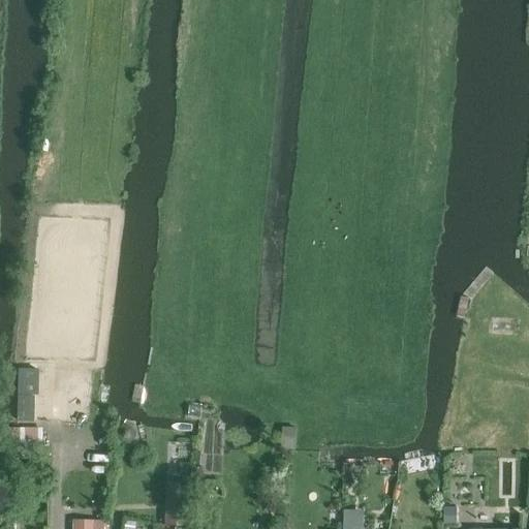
[(103,419),(102,432),(112,433),(113,421),(103,419)]
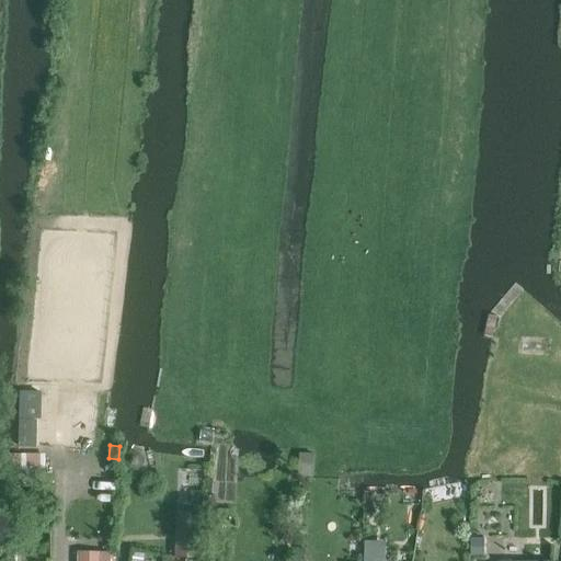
[(313,491),(315,478),(316,455),(300,453),(299,474),(301,476),(301,490),(313,491)]
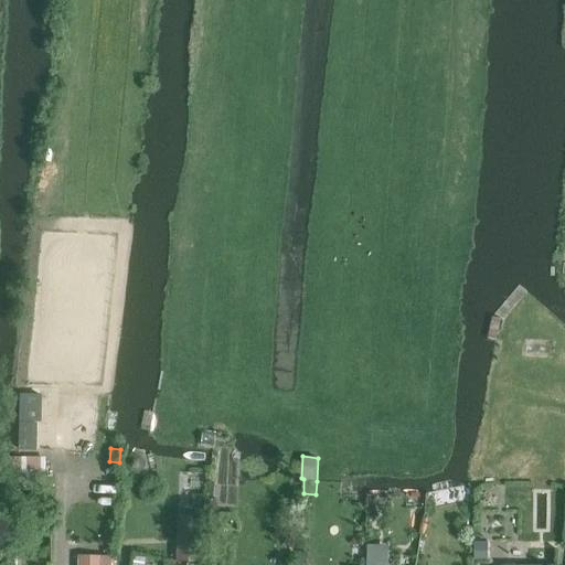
[(2,471),(3,471),(2,510),(18,510),(19,488),(43,488),(44,471),(46,471),(46,457),(3,457),(2,471)]
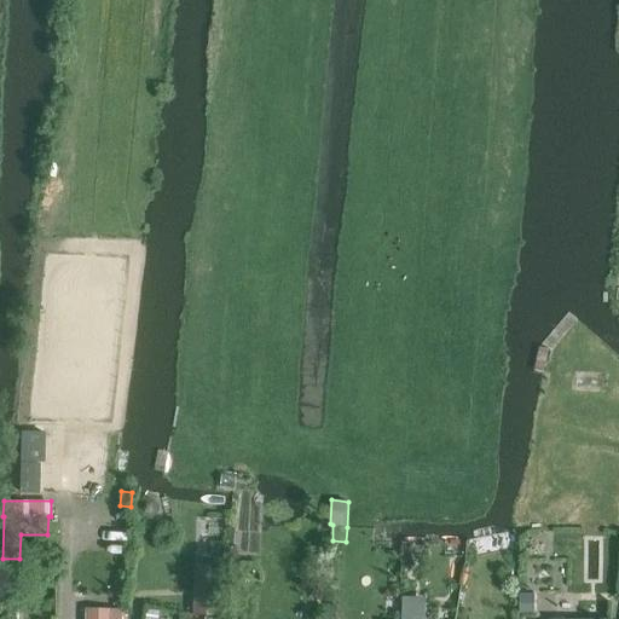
[(145,501),(140,508),(144,516),(152,518),(158,510),(155,502),(145,501)]
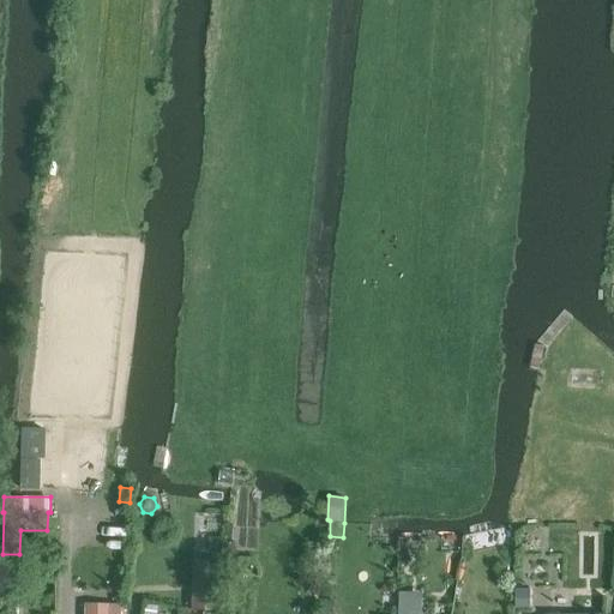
[(217,609),(220,560),(196,560),(193,608),(217,609)]
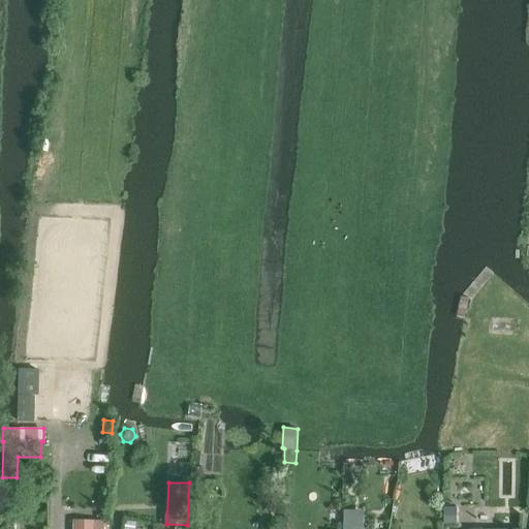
[(456,507),(444,507),(443,524),(456,524),(456,507)]
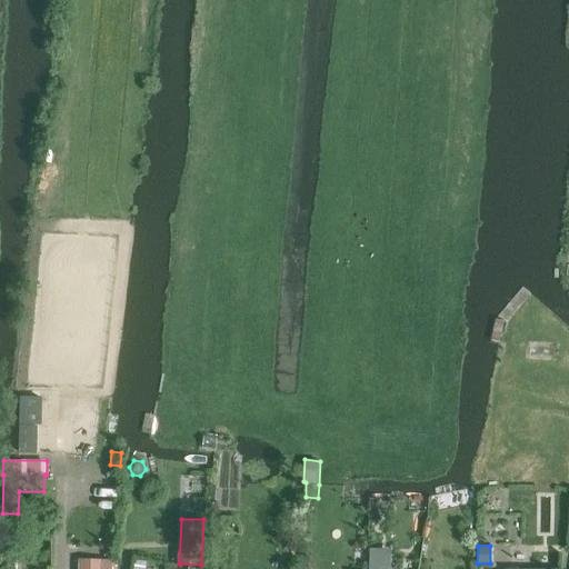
[(17,568),(18,559),(5,557),(3,568),(17,568)]
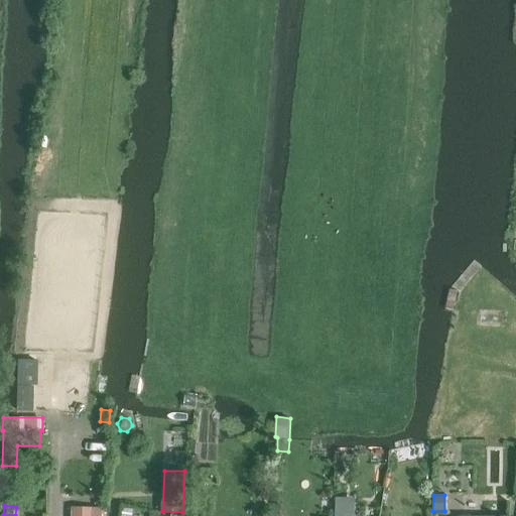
[(335,515),(355,515),(356,506),(336,505),(335,515)]
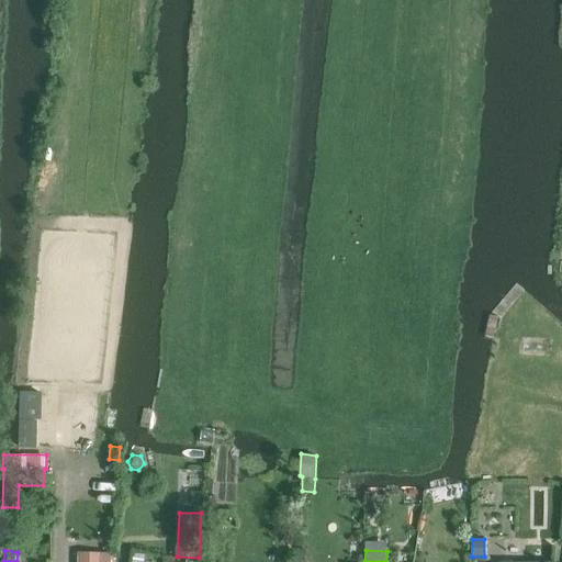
[(111,561),(111,555),(111,552),(80,551),(79,561),(111,561)]
